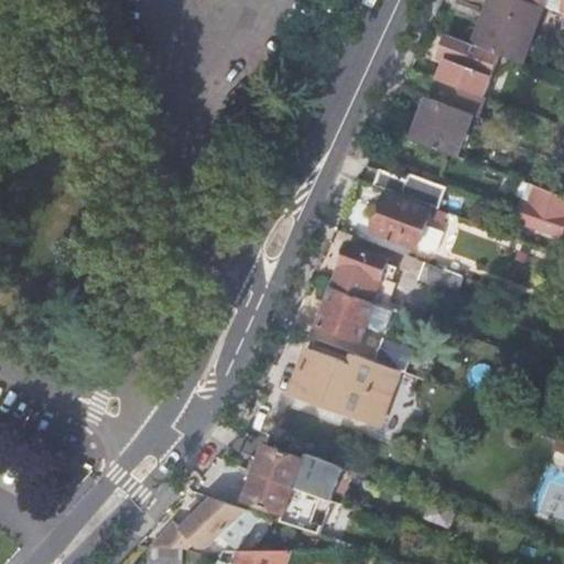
[(524,64),(544,7),(527,0),(494,0),(486,21),(481,20),(473,45),(500,55),(512,60),(524,64)]
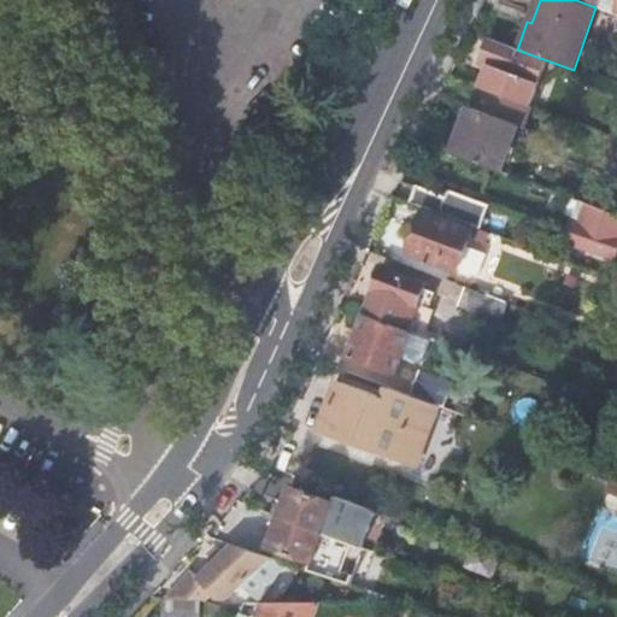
[(547,60),(517,50),(489,39),(480,64),(488,68),(480,88),(486,89),(530,106),(540,80),(547,60)]
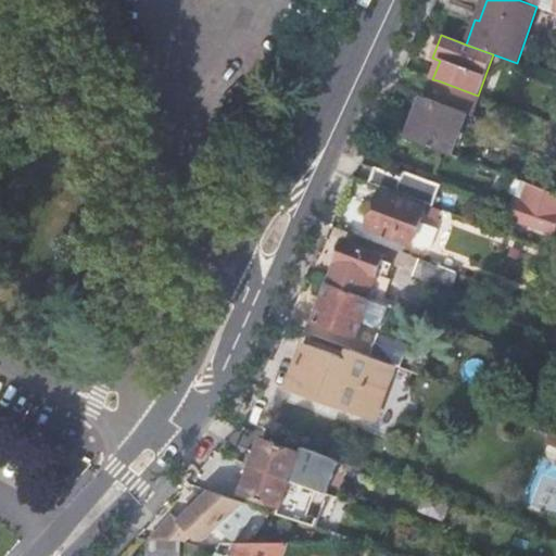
[(471,116),(479,96),(478,96),(438,80),(429,99),(424,97),(407,139),(451,154),(466,114),(471,116)]
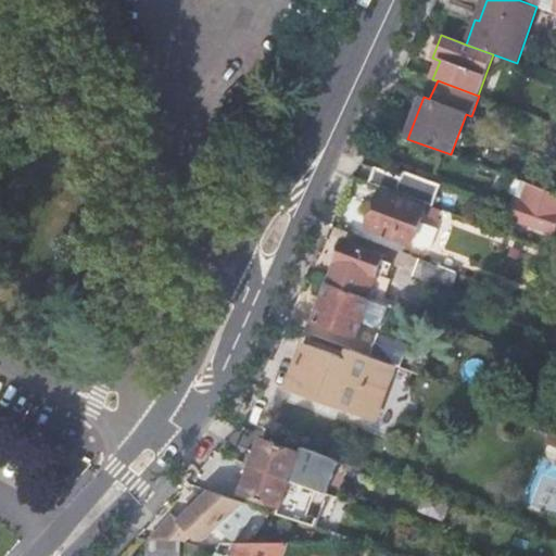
[(376,168),(369,184),(432,206),(440,185),(404,172),(402,178),(376,168)]
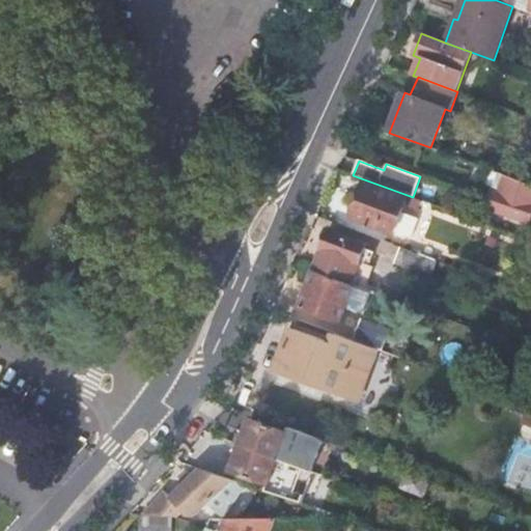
[(530,184),(499,172),(485,207),(528,223),(530,215),(530,184)]
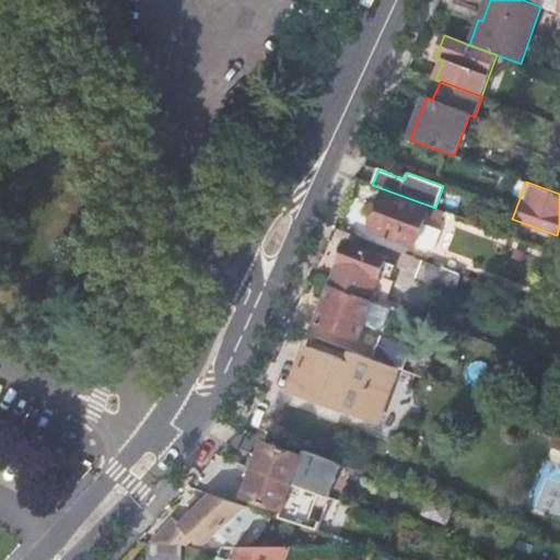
[(429,208),(385,194),(372,231),(416,246),(429,208)]
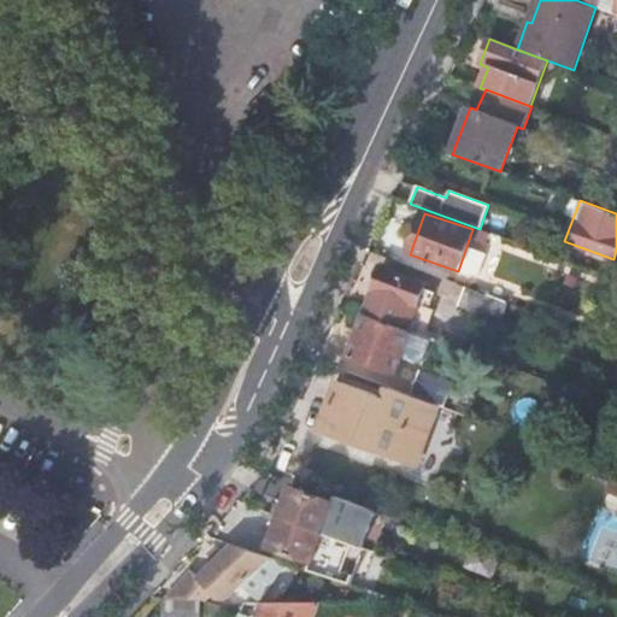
[(559,257),(616,277),(616,269),(562,251),(559,257)]
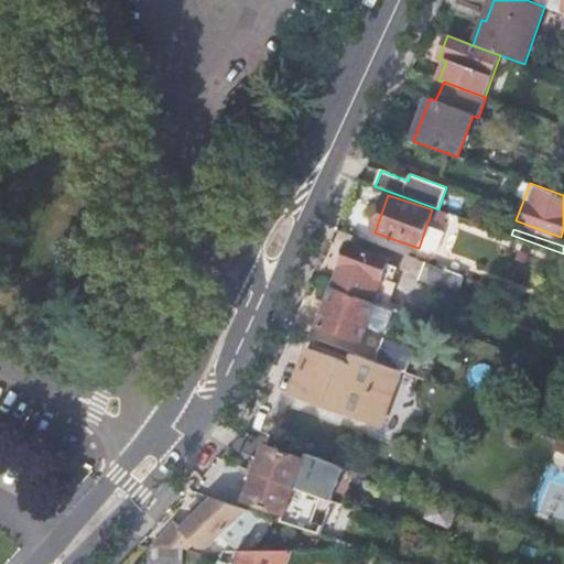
[(334,288),(373,302),(387,264),(388,260),(349,246),(334,288)]
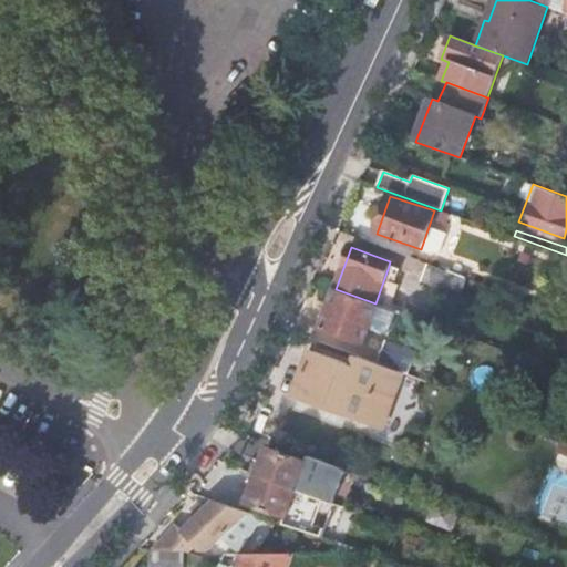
[(457,294),(464,278),(426,264),(421,280),(457,294)]
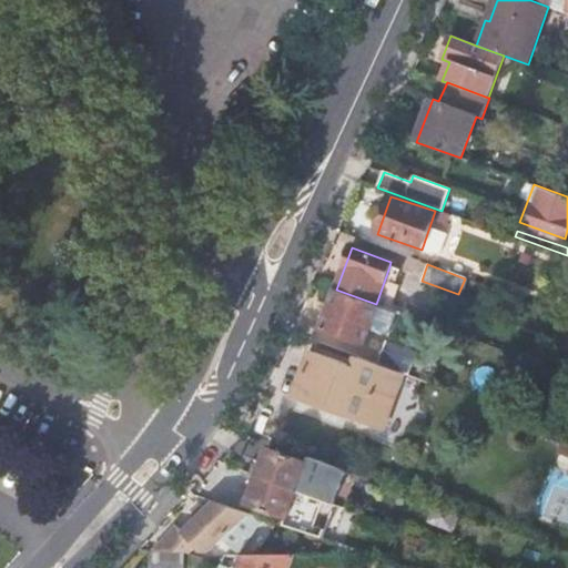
[(389,266),(376,304),(392,310),(399,285),(395,284),(399,270),(389,266)]
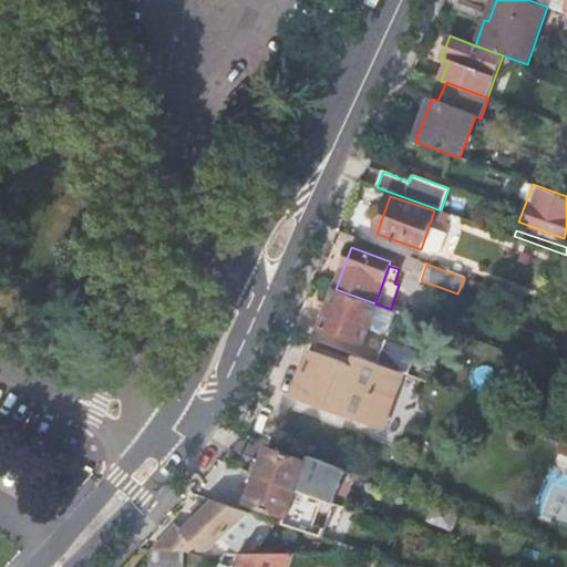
[(395,330),(403,313),(391,309),(375,303),(336,289),(321,328),(362,343),(371,321),(395,330)]
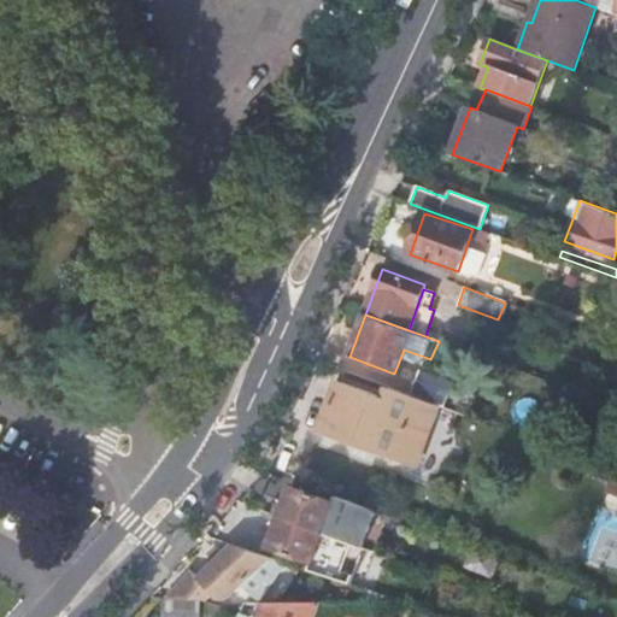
[(410,395),(439,406),(441,406),(453,377),(422,365),(410,395)]
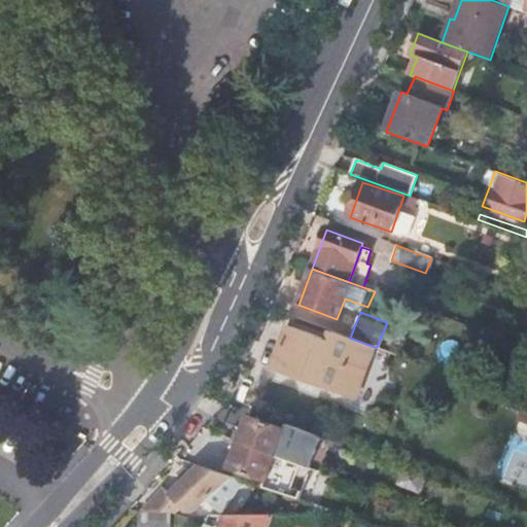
[(387,322),(377,347),(389,352),(398,326),(387,322)]
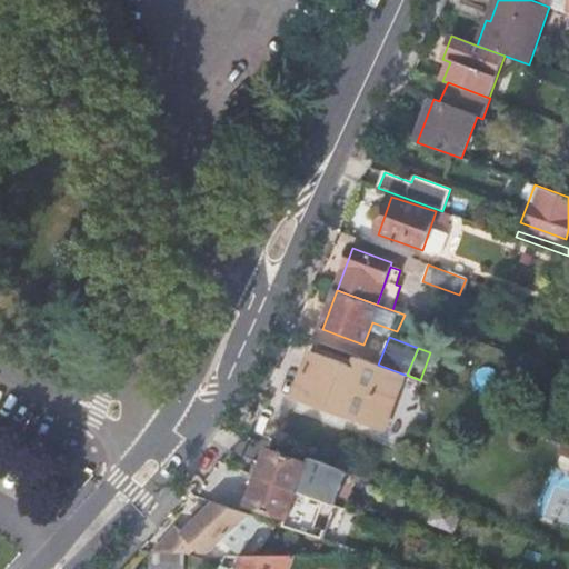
[(383,432),(405,375),(378,365),(361,358),(357,368),(311,352),(295,399),(383,432)]
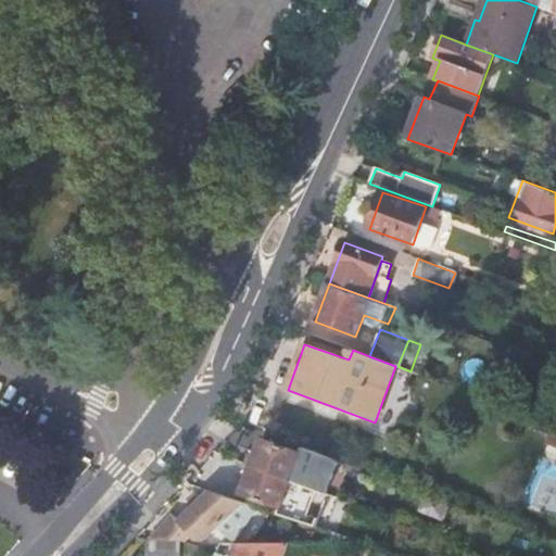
[(263,439),(253,466),(317,490),(321,477),(295,467),(301,453),(263,439)]
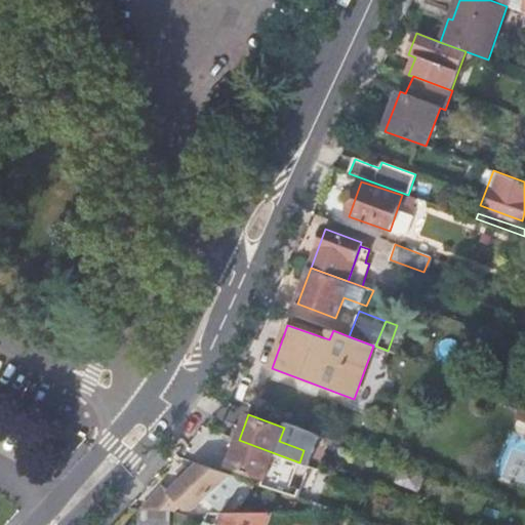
[(299,462),(239,440),(229,466),(266,478),(270,467),(294,476),(295,472),(299,462)]
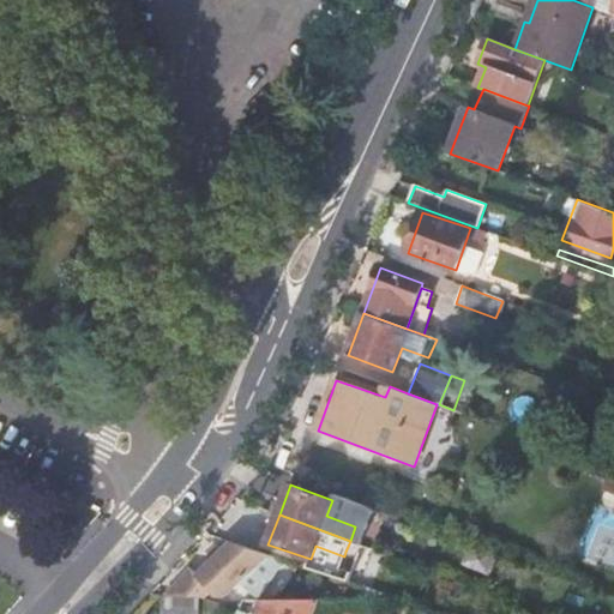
[(367,560),(372,548),(350,541),(345,552),(367,560)]
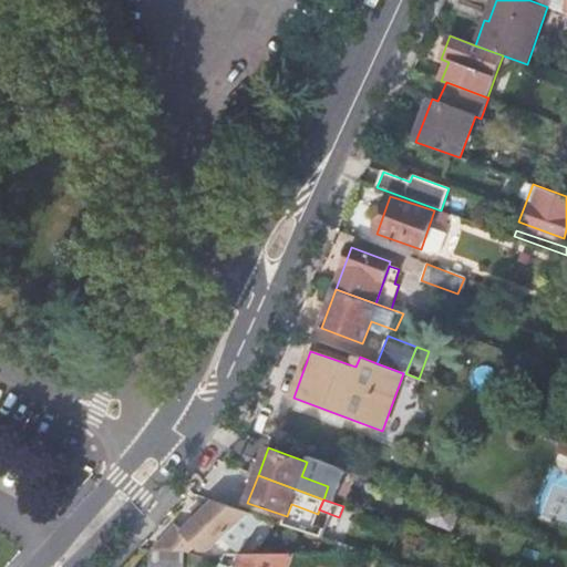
[(215,552),(258,515),(214,502),(205,511),(200,504),(191,512),(196,518),(181,531),(174,525),(151,549),(185,552),(192,545),(196,550),(215,552)]
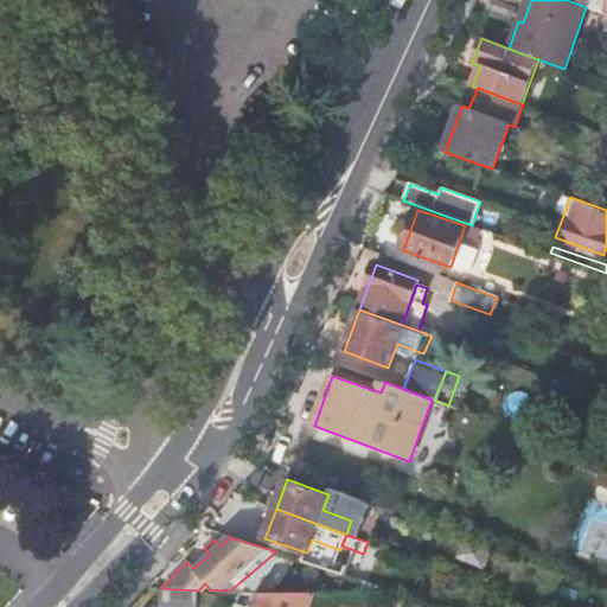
[(192,606),(193,592),(159,590),(158,606),(192,606)]
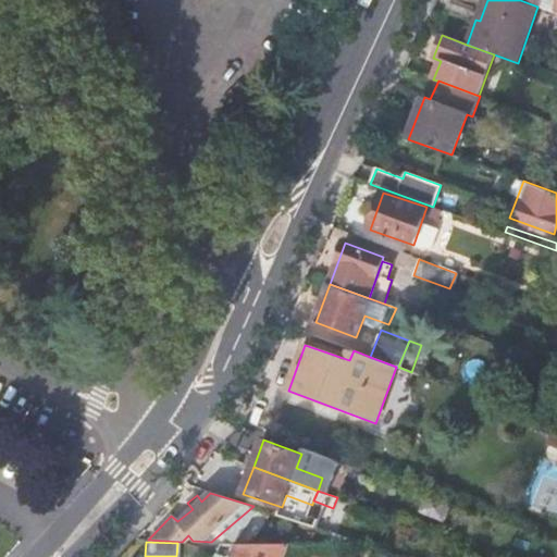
[(192,556),(193,547),(185,543),(177,543),(176,556),(192,556)]
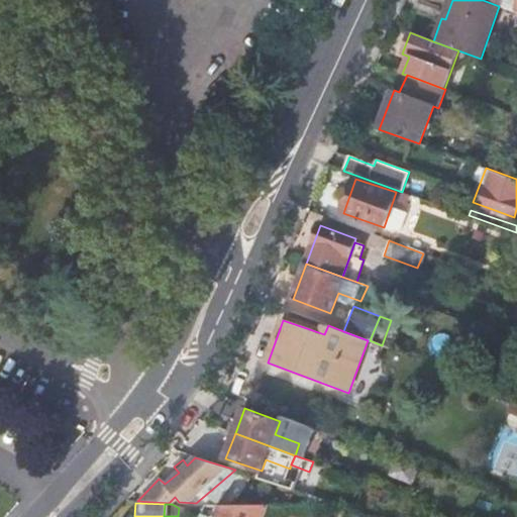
[(264,516),(269,505),(216,506),(216,504),(203,504),(201,509),(198,516),(264,516)]
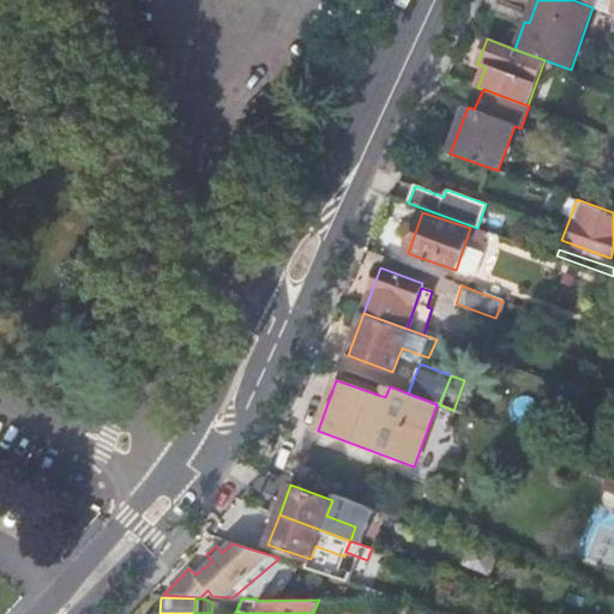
[(355,613),(357,609),(342,603),(337,613),(355,613)]
